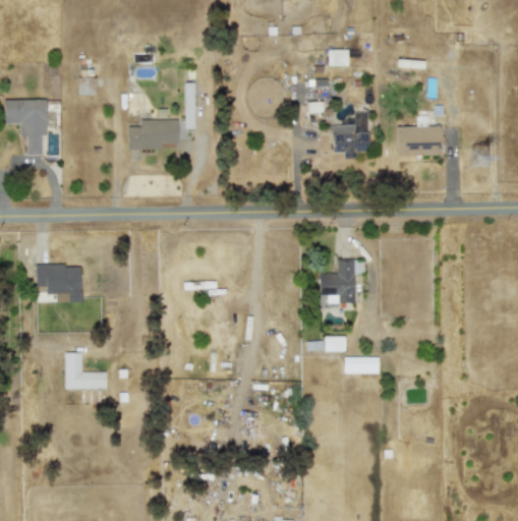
[(329,65),(348,65),(348,49),(328,50),(329,65)]
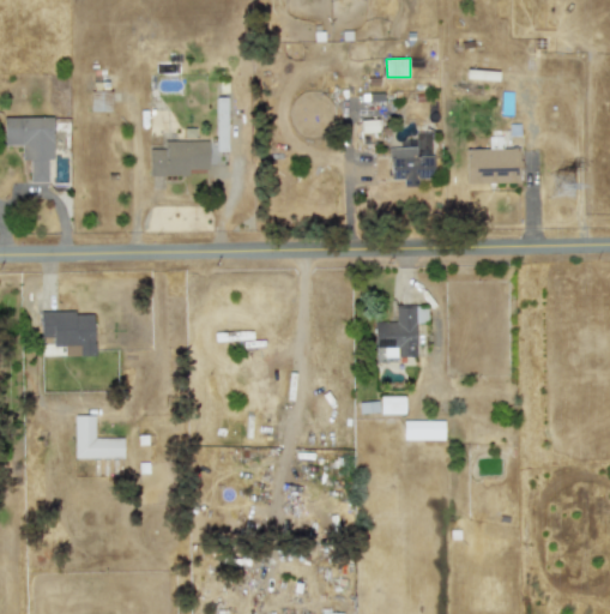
[(95,110),(113,110),(113,82),(95,83),(95,110)]
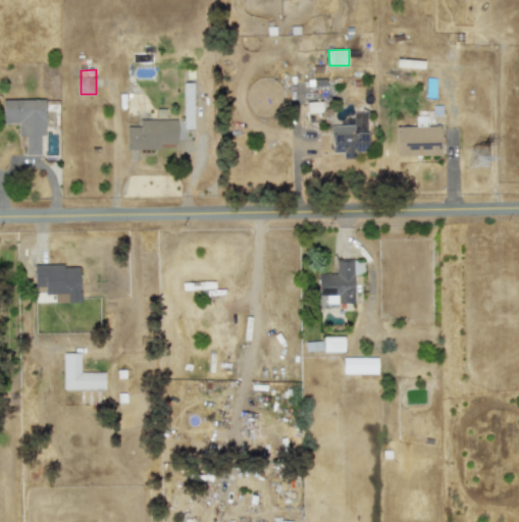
[(186,128),(196,128),(196,83),(186,83),(186,128)]
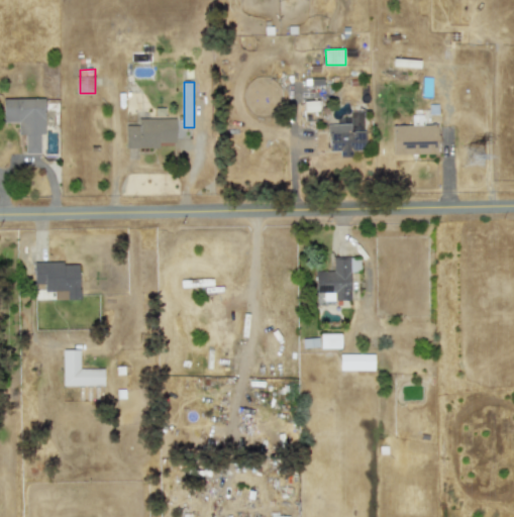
[(5,98),(5,122),(20,122),(20,134),(27,134),(27,153),(42,153),(42,134),(46,134),(46,98),(5,98)]
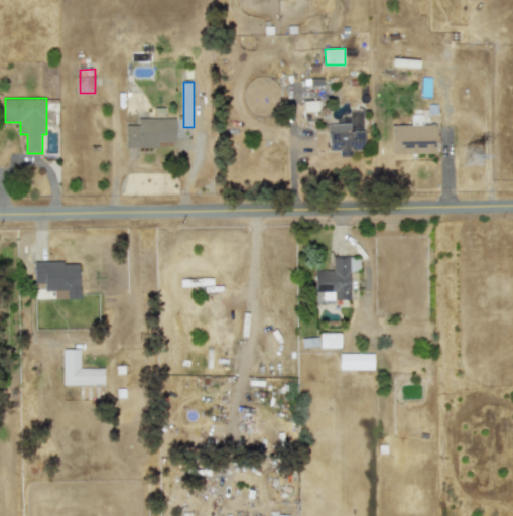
[(366,148),(365,110),(349,111),(349,118),(340,118),(340,124),(330,124),(331,150),(341,150),(342,156),(353,156),(353,149),(366,148)]
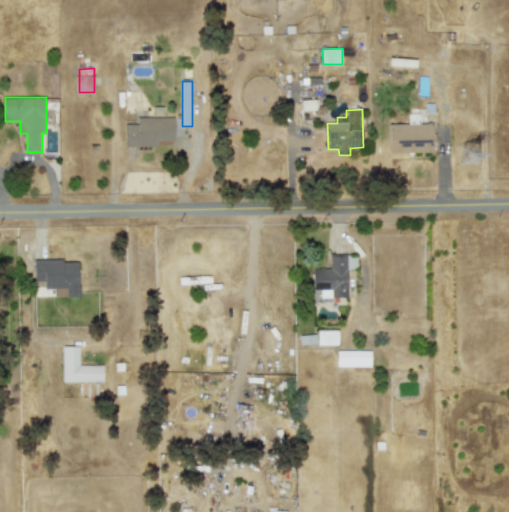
[(391,124),(391,153),(436,152),(436,124),(420,124),(420,114),(409,115),(410,124),(391,124)]
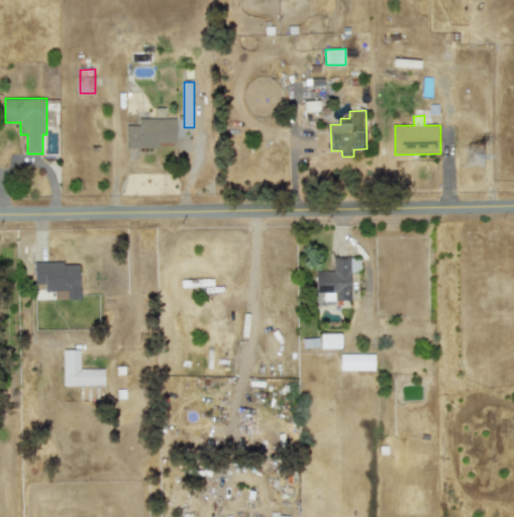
[(127,125),(127,148),(161,147),(161,142),(177,142),(177,118),(139,118),(139,125),(127,125)]
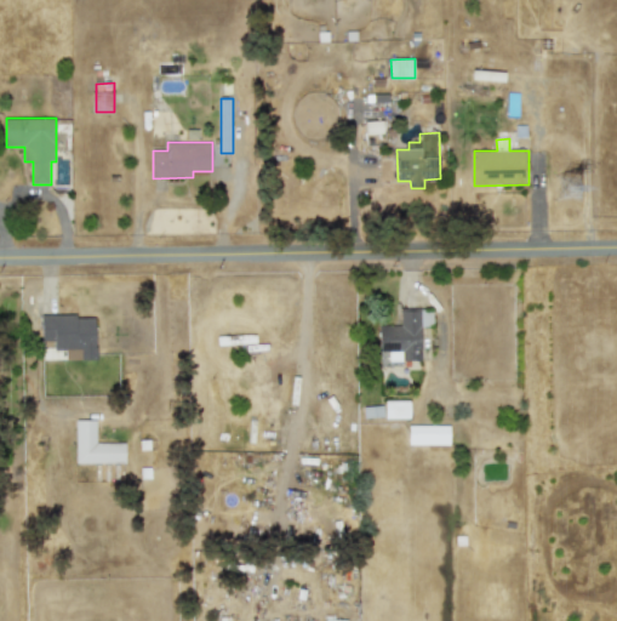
[(423,360),(422,325),(434,325),(434,308),(401,309),(403,325),(381,325),(381,352),(390,352),(390,360),(423,360)]
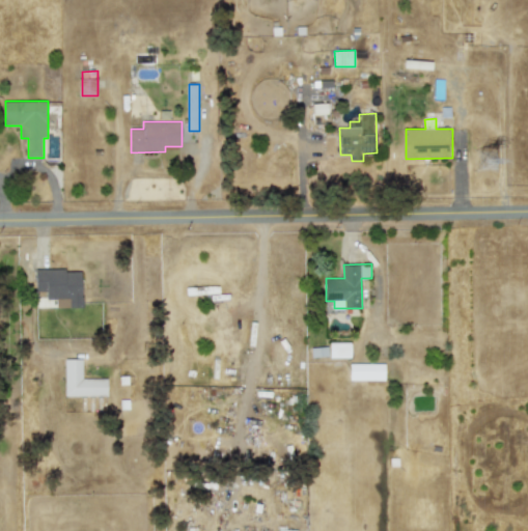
[(57,308),(84,307),(83,270),(36,271),(36,291),(47,291),(48,300),(57,300),(57,308)]
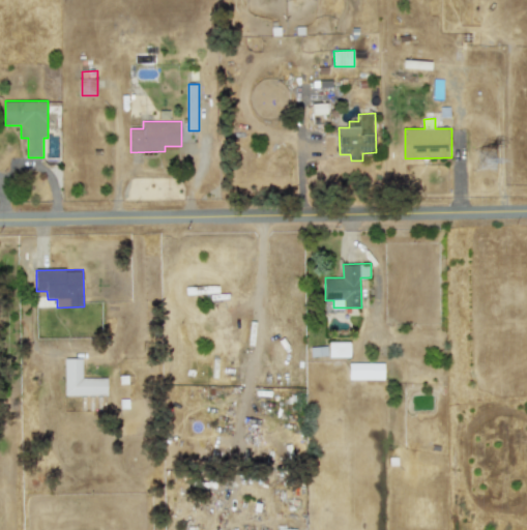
[(330,343),(330,357),(351,356),(351,342),(330,343)]
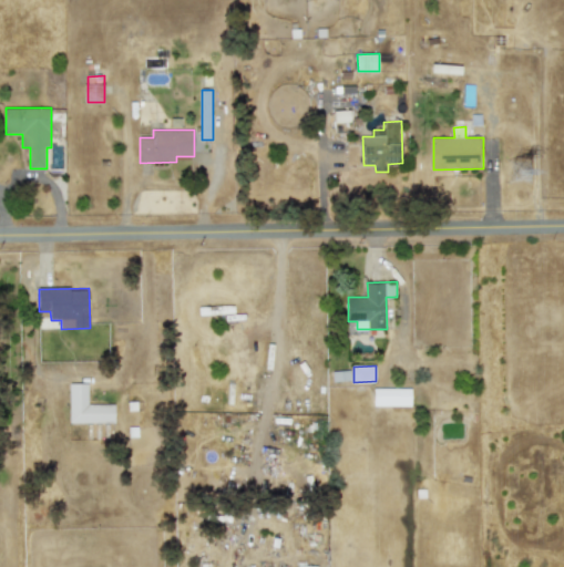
[(70,423),(115,423),(115,404),(89,404),(89,383),(70,383),(70,423)]
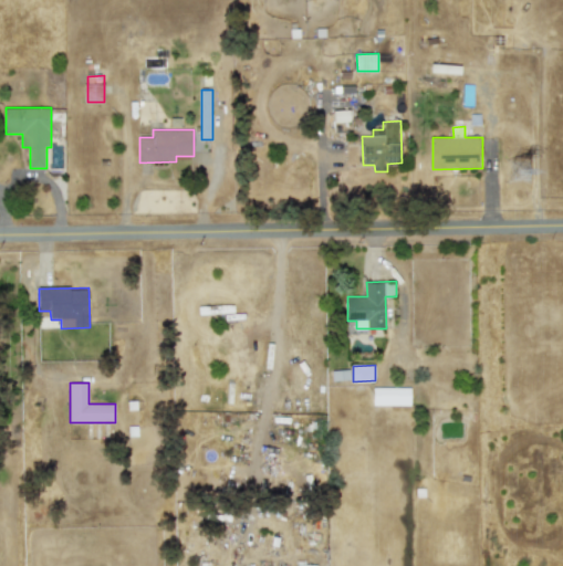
[(412,405),(412,387),(375,387),(374,405),(412,405)]
